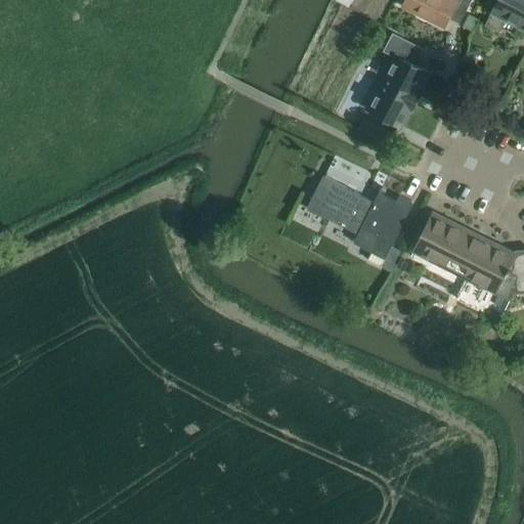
[(470,0),(404,0),(402,5),(443,26),(448,16),(460,22),(470,0)]
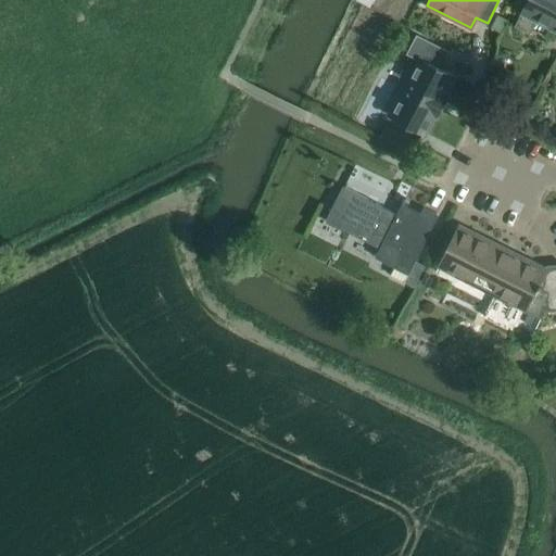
[(555,0),(527,0),(514,26),(530,35),(538,20),(555,29),(555,28),(555,0)]
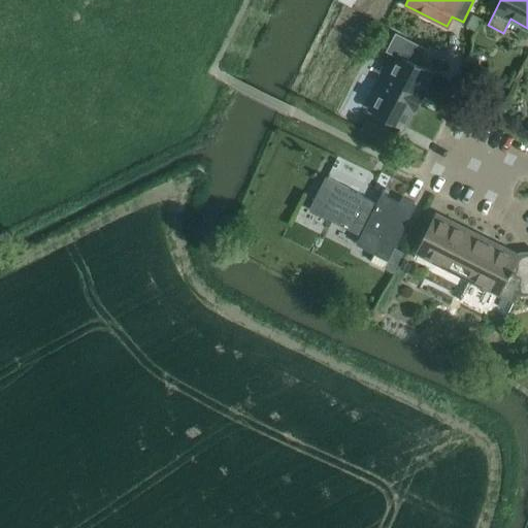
[(399,56),(371,109),(403,126),(413,107),(415,108),(424,90),(423,90),(432,71),(421,66),(429,51),(396,33),(387,50),(399,56)]
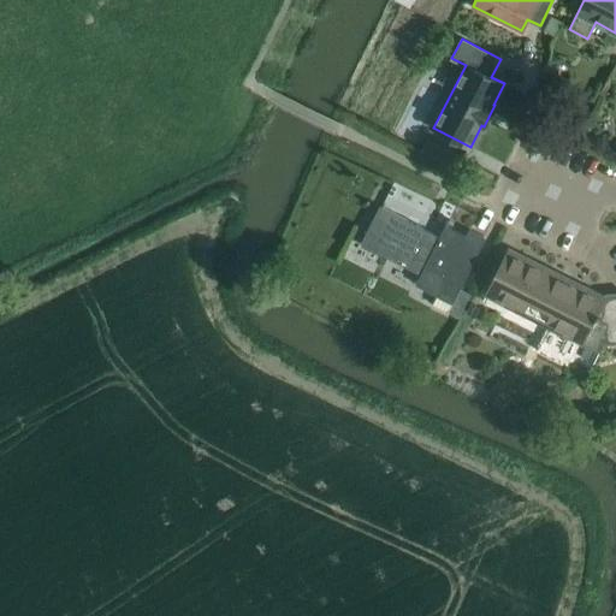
[(557,83),(558,59),(548,59),(548,83),(557,83)]
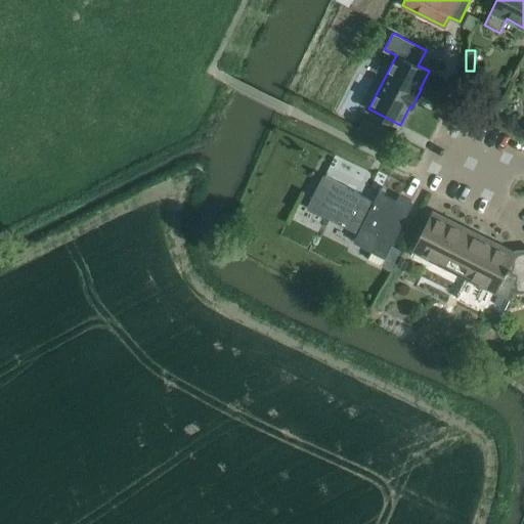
[(380,125),(375,134),(389,142),(394,132),(380,125)]
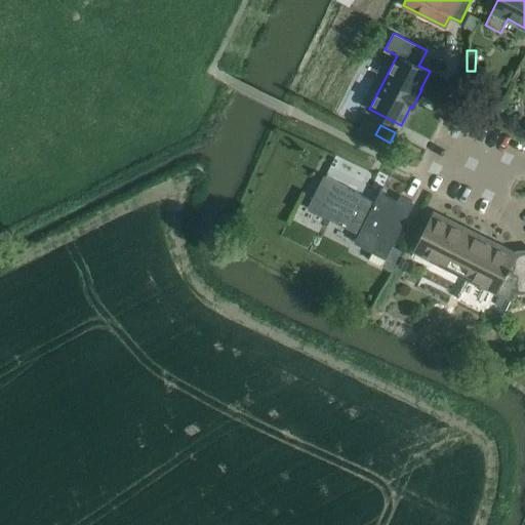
[(324,175),(310,203),(339,218),(337,223),(358,233),(354,242),(372,251),(368,258),(380,265),(381,264),(391,269),(401,250),(392,245),(402,227),(400,226),(412,201),(411,201),(401,195),(400,195),(397,200),(380,192),(384,187),(382,186),(374,201),(324,175)]
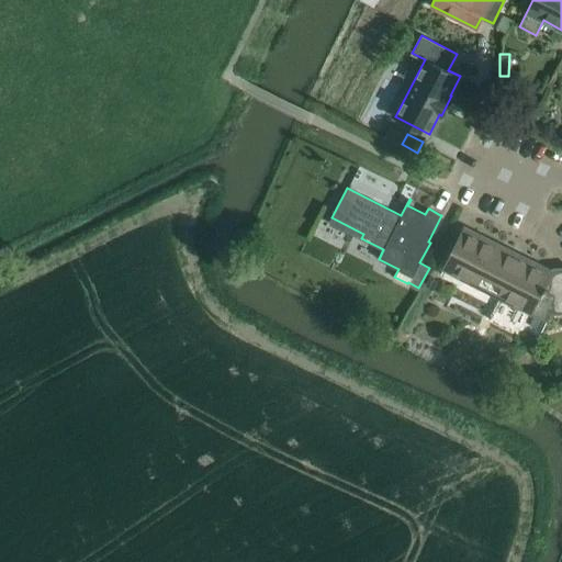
[(454,246),(444,269),(546,321),(550,312),(561,310),(561,266),(552,268),(551,270),(527,258),(510,250),(464,227),(454,246)]
